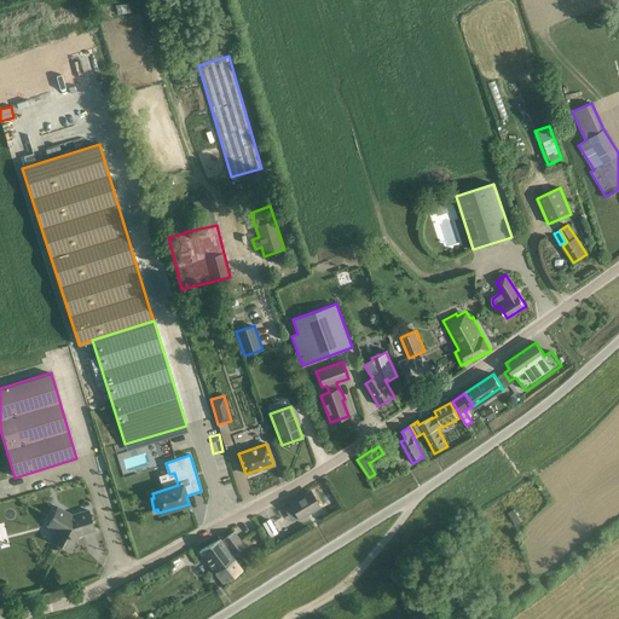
[(311,491),(290,504),(299,519),(320,507),(311,491)]
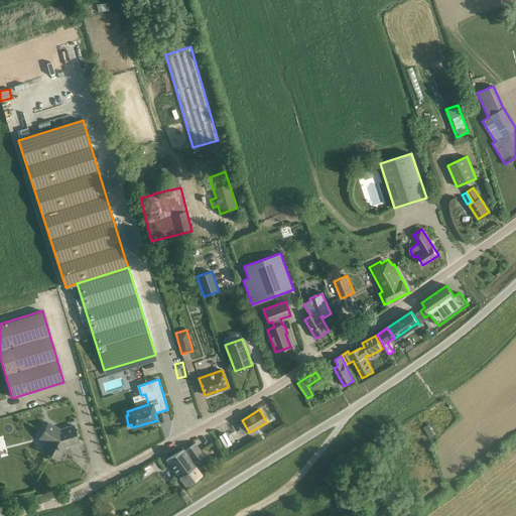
[(58,459),(66,446),(79,442),(74,426),(60,430),(48,423),(40,438),(48,442),(44,450),(58,459)]
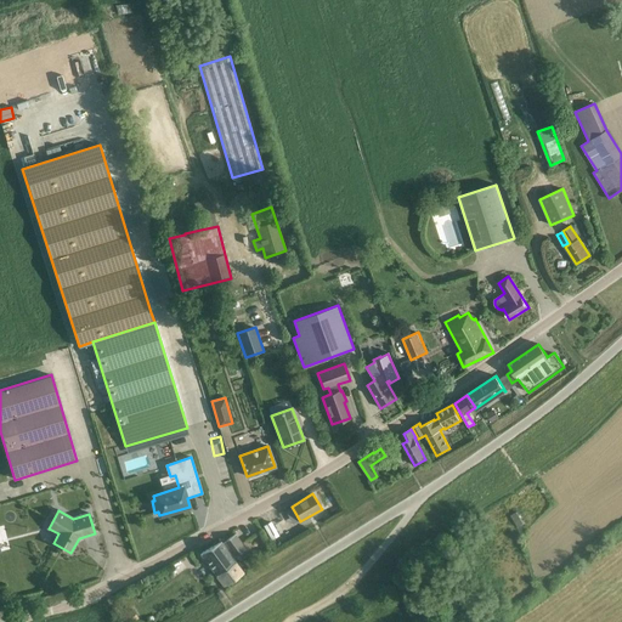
[(516,512),(510,514),(516,527),(522,524),(516,512)]
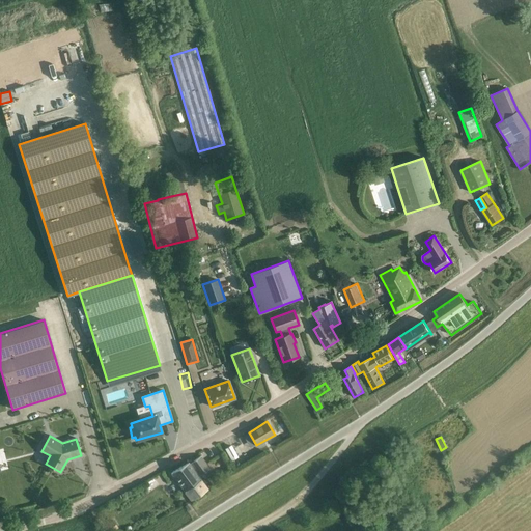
[(226,449),(232,460),(238,457),(231,446),(226,449)]
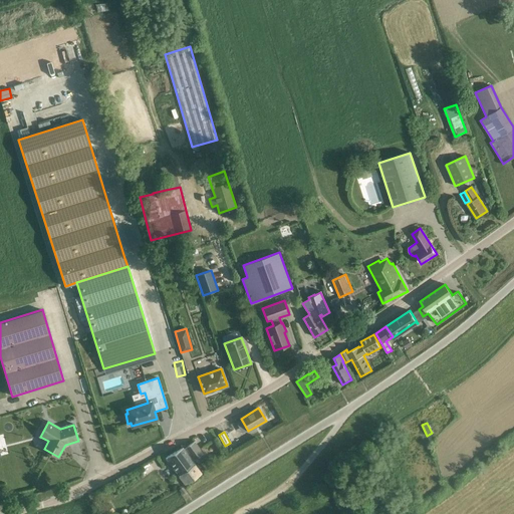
[(203,454),(194,441),(184,449),(183,447),(166,457),(185,485),(202,474),(193,461),(203,454)]
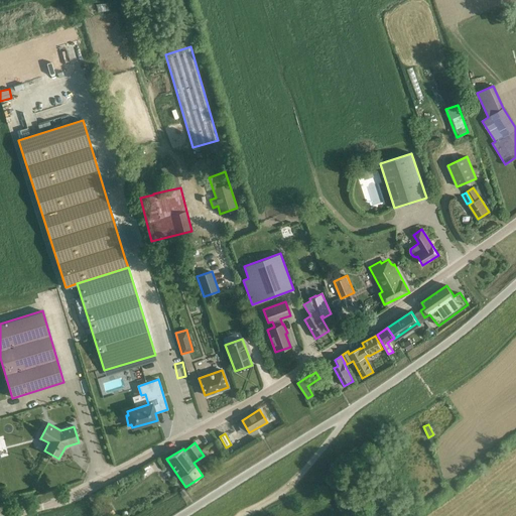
[(99,515),(109,515),(114,513),(110,507),(98,514),(99,515)]
